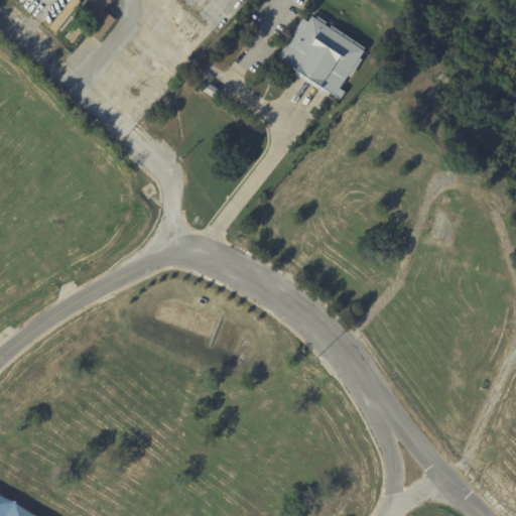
[(118,20),(102,39),(92,30),(97,24),(82,11),(91,0),(114,0),(105,11),(107,12),(108,11),(118,20)]
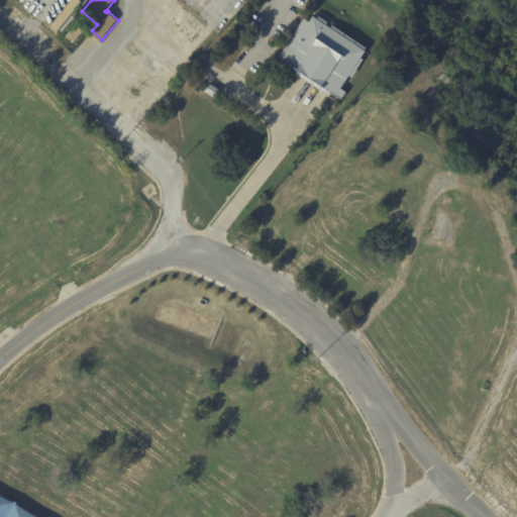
[(242,0),(244,2),(245,3),(231,19),(227,15),(240,0),(242,0)]
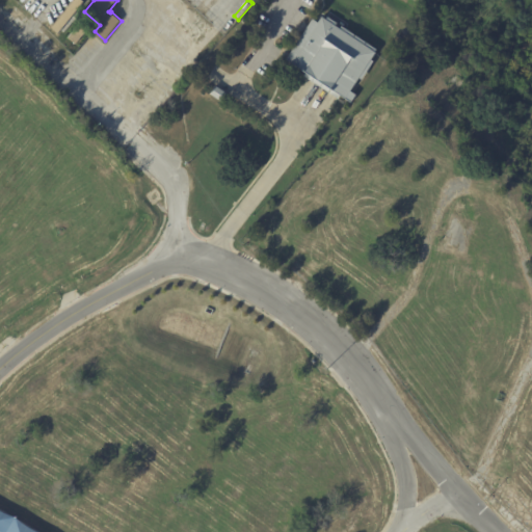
[(329,18),(340,24),(339,26),(342,28),(344,26),(379,51),(378,52),(378,53),(373,60),(375,62),(363,80),(361,79),(352,91),(357,96),(352,104),(342,97),(340,100),(307,77),(308,74),(287,59),(314,20),(320,23),(324,17),(328,20),(329,18)]
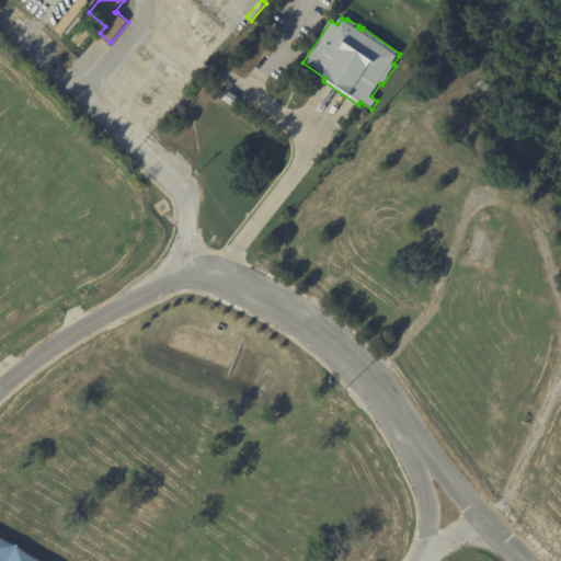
[(79,45),(73,41),(87,24),(94,30),(80,46),(79,45)]
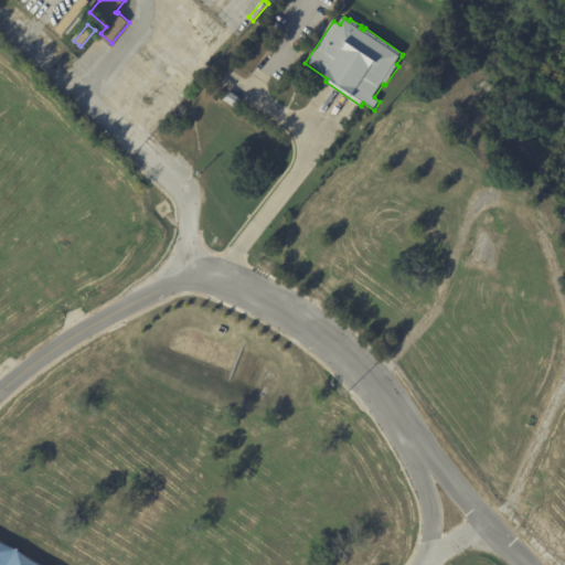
[(0,564),(41,564),(0,545),(0,564)]
